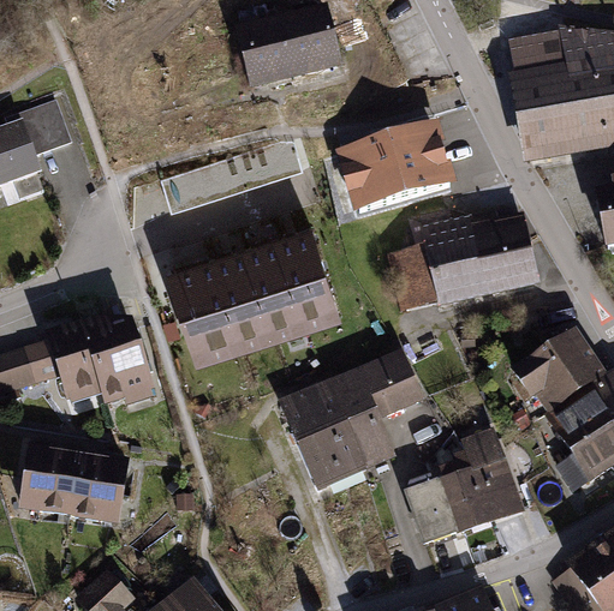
[(328,0),(234,23),(250,85),(344,63),(328,0)]
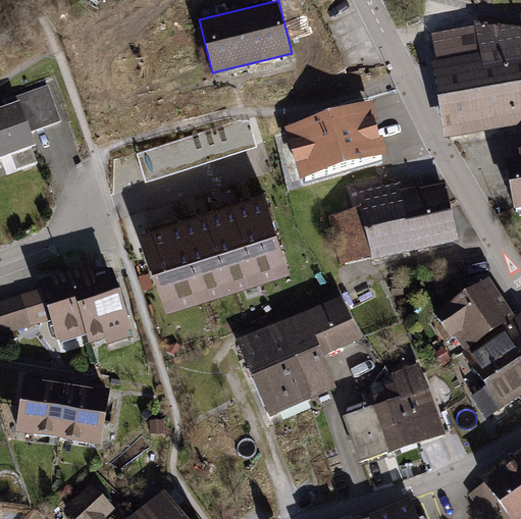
[(520,30),(477,26),(432,34),(451,134),(520,120),(520,30)]
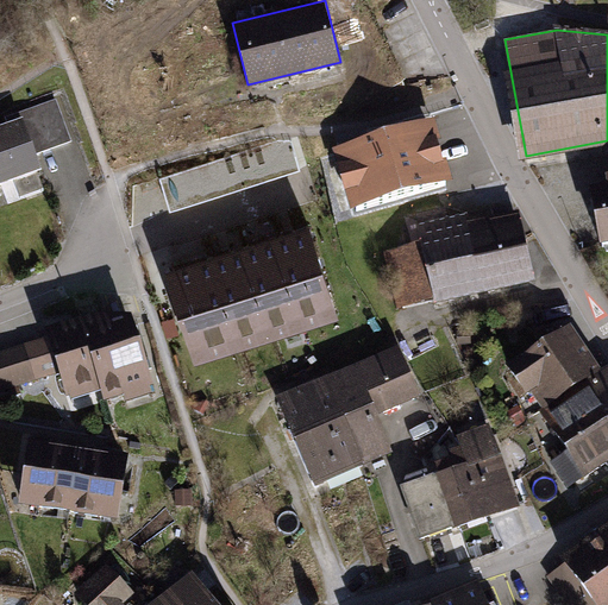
[(0,189),(39,176),(32,157),(70,143),(55,99),(4,118),(7,127),(0,130),(0,189)]
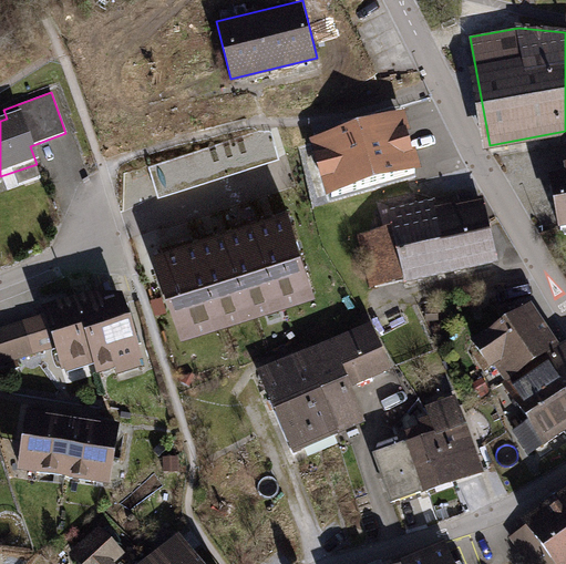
[(403,109),(307,137),(325,197),(422,170),(403,109)]
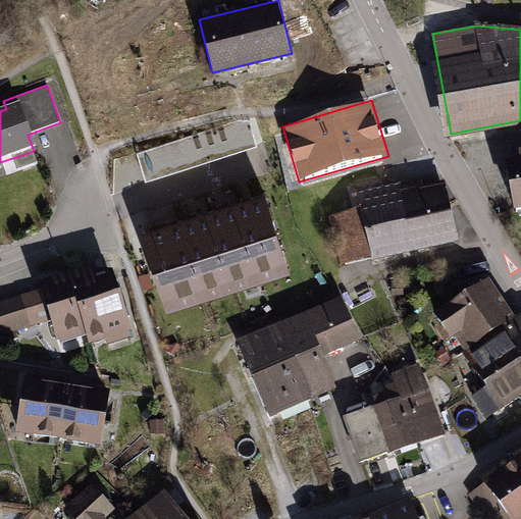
[(235,117),(136,149),(145,176),(257,142),(249,117),(235,117)]
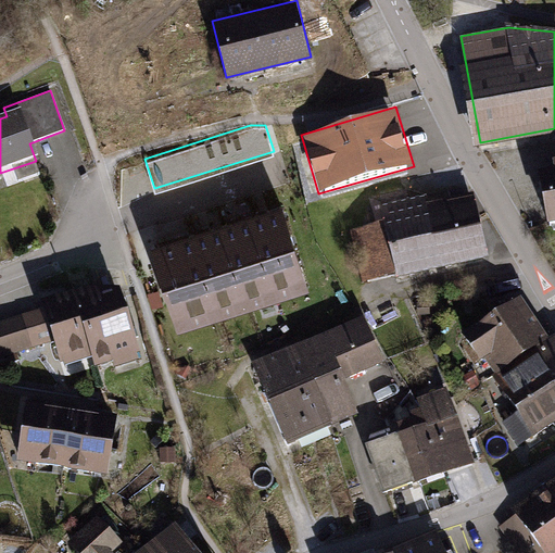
[(551,172),(533,175),(543,225),(554,222),(554,161),(550,163),(551,172)]
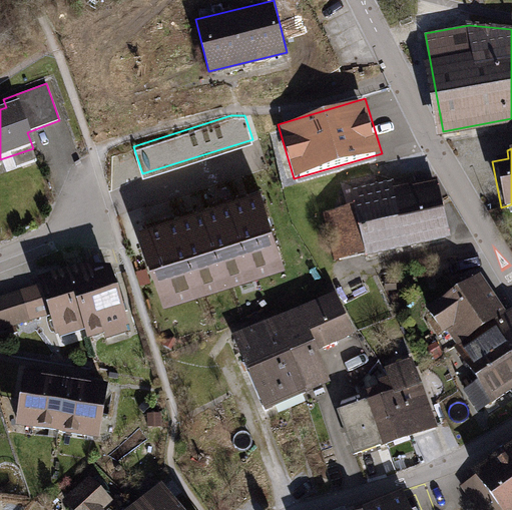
[(450,236),(435,171),(376,183),(373,171),(340,180),(345,204),(323,209),(335,260),(450,236)]
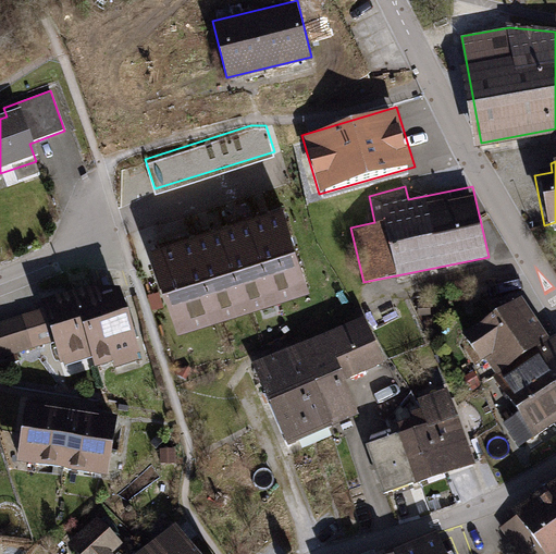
[(283,194),(249,204),(276,288),(309,279),(283,194)]
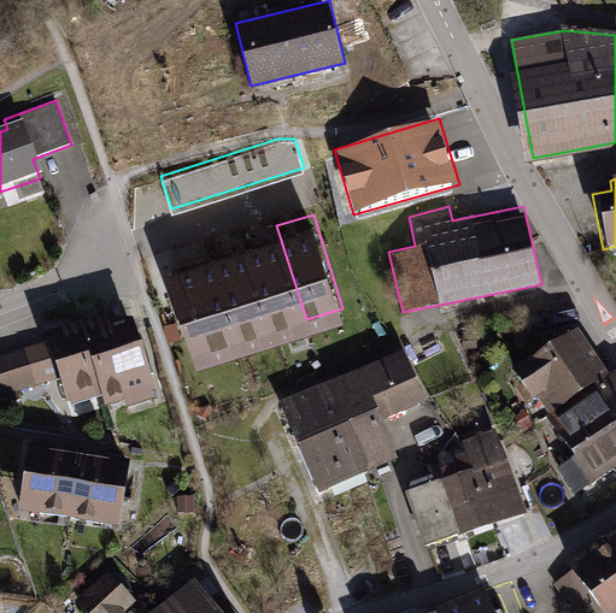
[(276,225),(240,237),(270,331),(306,319),(276,225)]
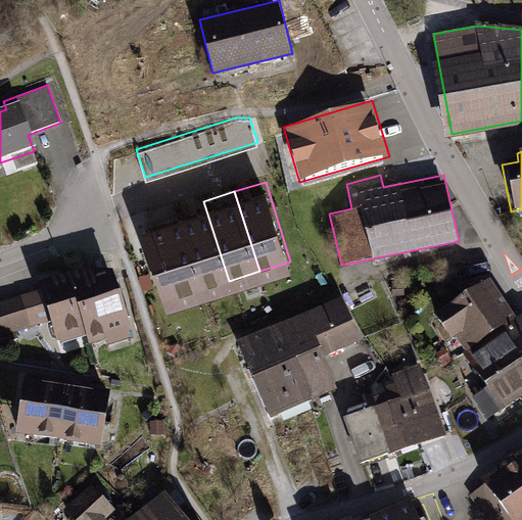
[(203,201),(172,210),(197,291),(229,281),(203,201)]
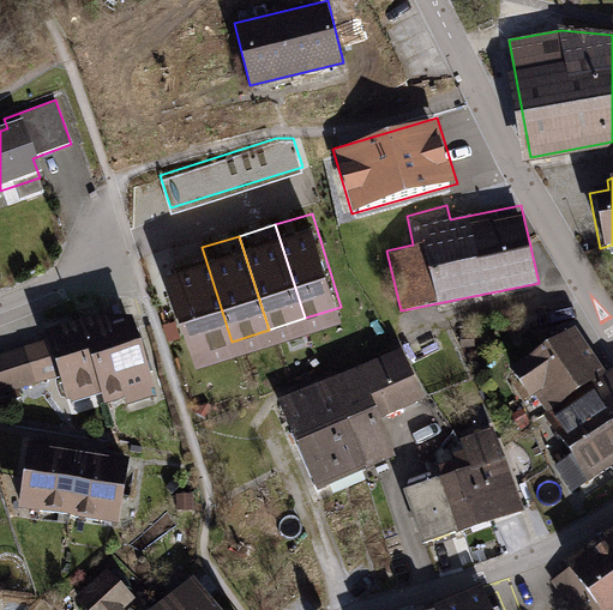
[(202,247),(166,259),(196,352),(232,342),(202,247)]
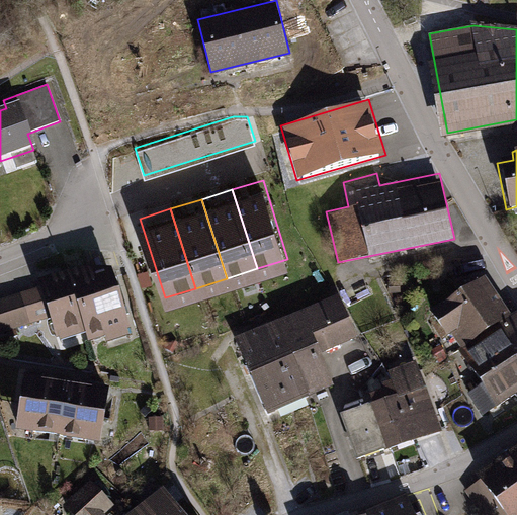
[(104,335),(78,266),(36,278),(39,286),(51,319),(58,339),(83,330),(87,341),(104,335)]
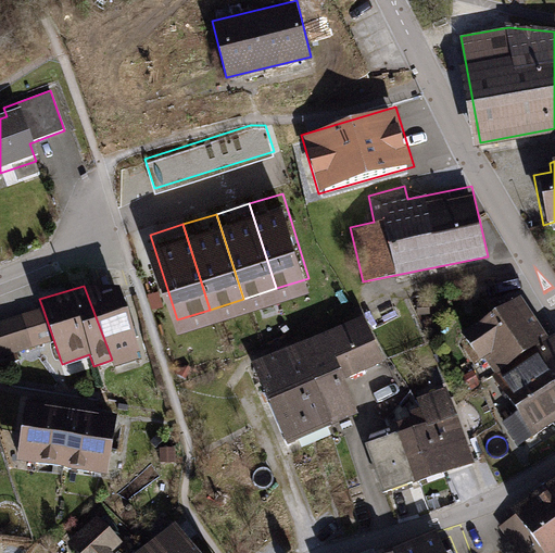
[(84,286),(112,360),(114,366),(138,359),(117,287),(84,286)]
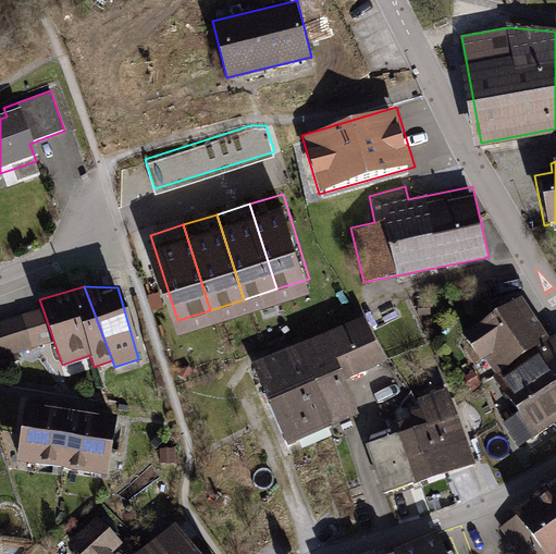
[(546,337),(520,297),(469,331),(534,431),(555,417),(555,335),(554,333),(546,337)]
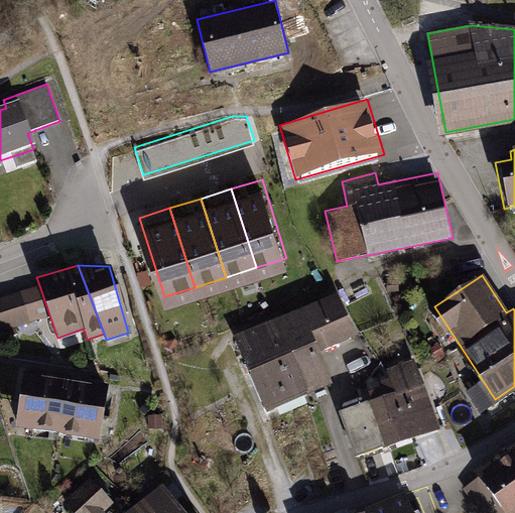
[(39,285),(0,298),(0,333),(50,317),(39,285)]
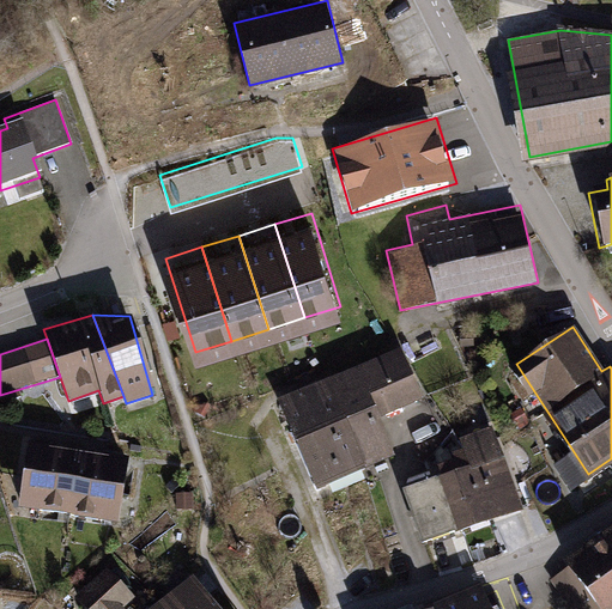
[(404,345),(274,396),(311,489),(399,456),(383,418),(426,401),(404,345)]
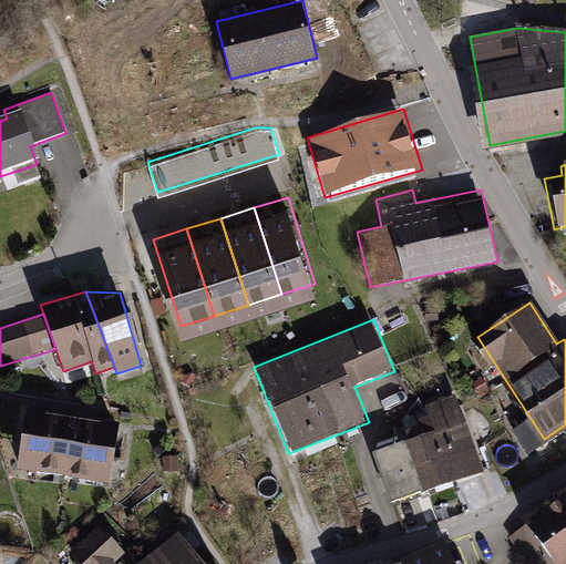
[(485,471),(460,397),(430,407),(433,418),(405,428),(409,436),(376,447),(394,501),(485,471)]
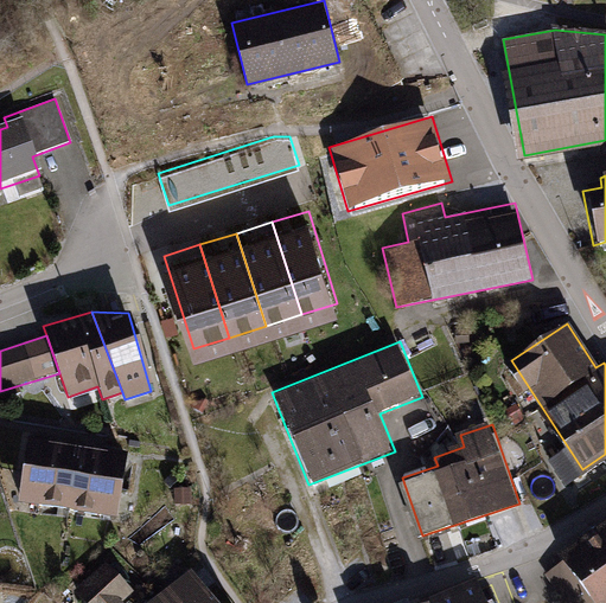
[(26,437),(17,504),(67,511),(77,444),(26,437)]
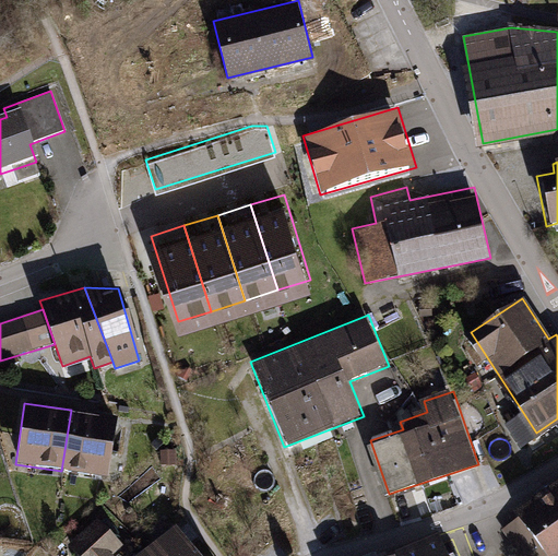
[(116,416),(71,410),(61,471),(107,477),(116,416)]
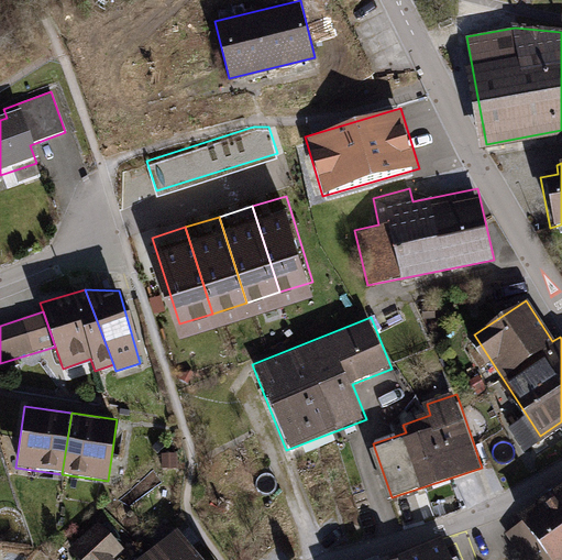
[(561,559),(561,487),(522,517),(553,559),(561,559)]
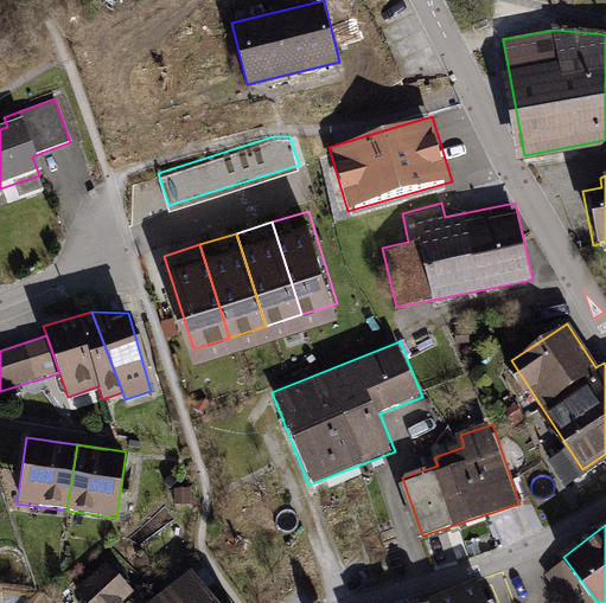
[(120,602),(133,591),(106,562),(75,591),(85,602),(120,602)]
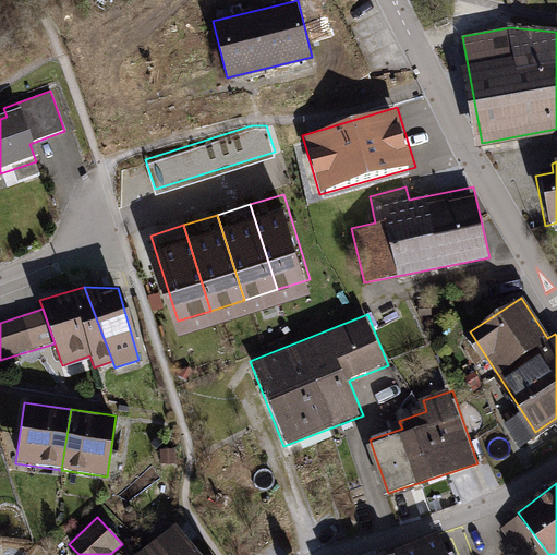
[(194,554),(174,529),(140,554),(194,554)]
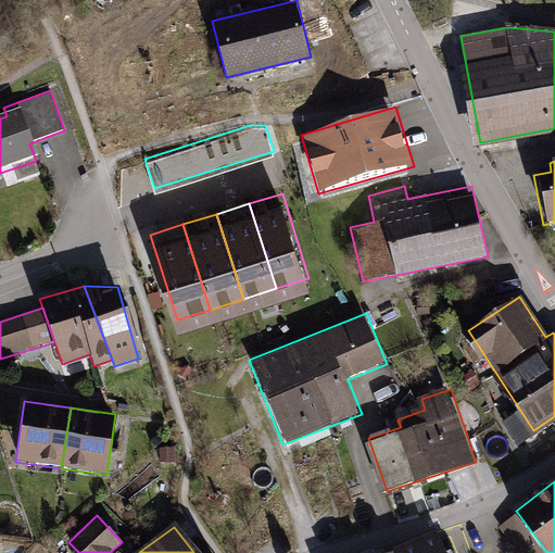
[(383,545),(363,552),(446,552),(439,530),(387,552),(383,545)]
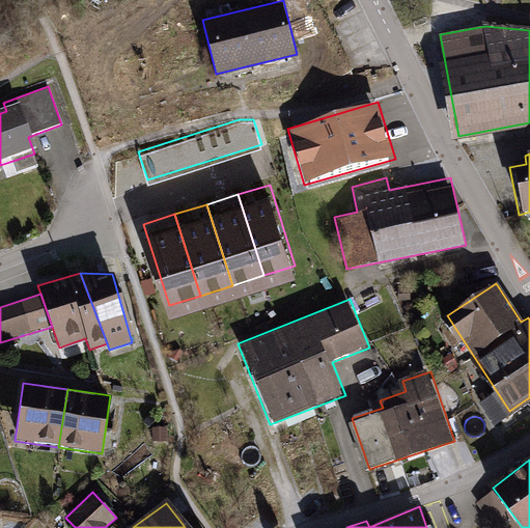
All buildings are outlined.
